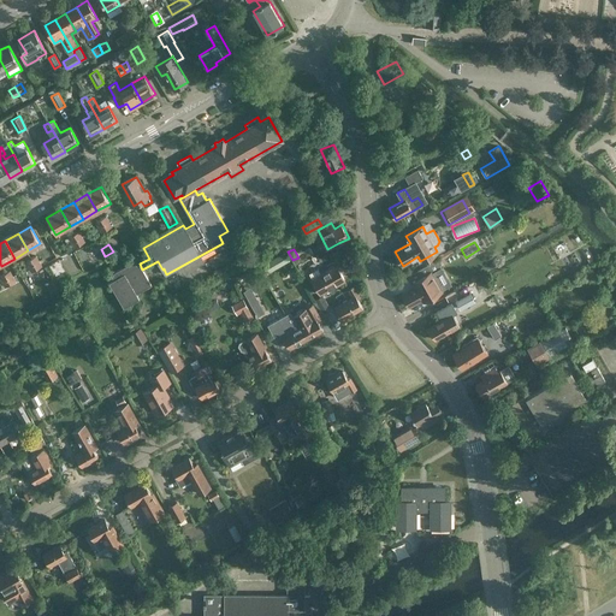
[(271,270),(285,261),(282,256),(268,265),(271,270)]
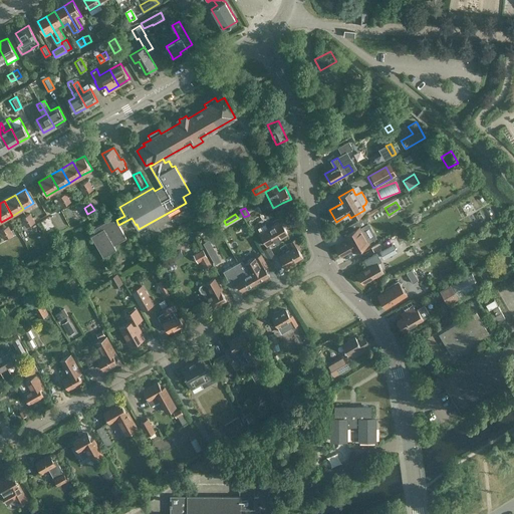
[(118,225),(116,220),(113,216),(92,228),(95,233),(91,235),(103,256),(116,249),(113,244),(126,237),(118,225)]
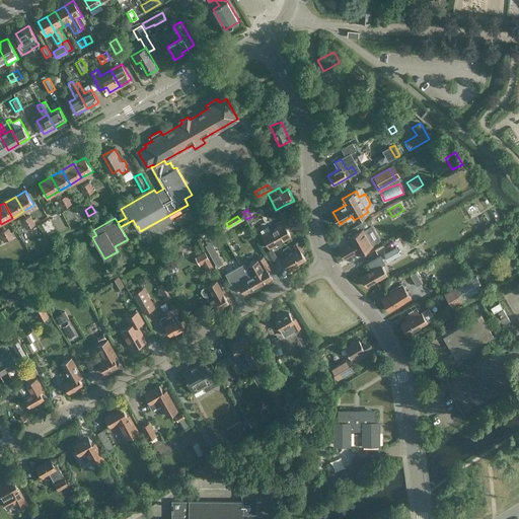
[(262,235),(270,248),(291,236),(284,223),(270,230),(268,226),(260,230),(263,234),(262,235)]
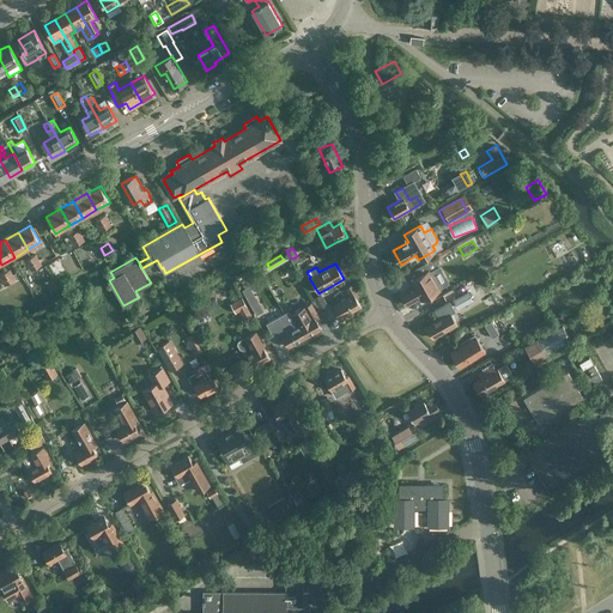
[(414,285),(414,286),(401,293),(407,304),(420,297),(423,299),(439,290),(429,271),(412,280),(414,285)]
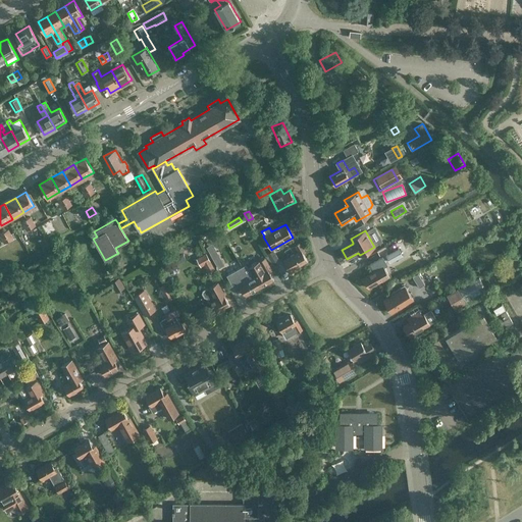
[(44,237),(38,240),(42,247),(47,245),(44,237)]
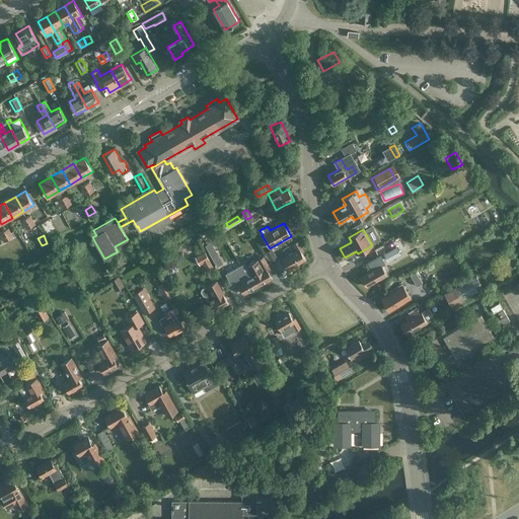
[(296,249),(282,257),(288,269),(306,258),(301,249),(303,248),(299,240),(293,243),(296,249)]
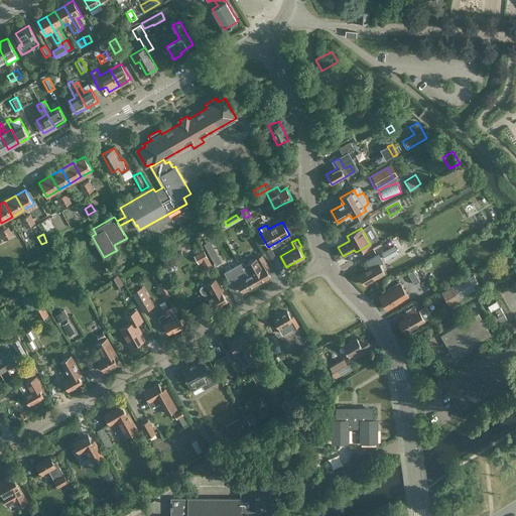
[(398,253),(394,245),(383,252),(387,259),(398,253)]
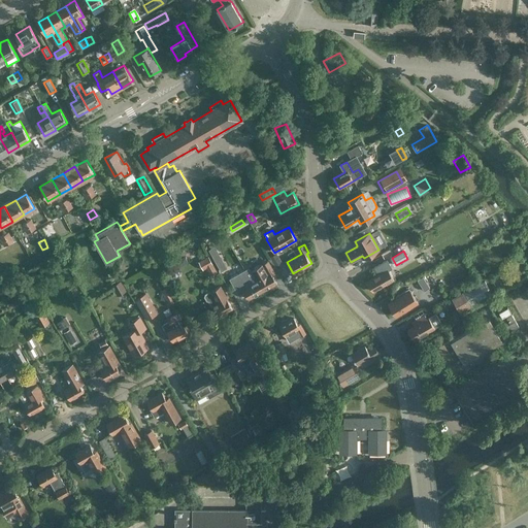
[(276,253),(270,257),(275,266),(282,262),(276,253)]
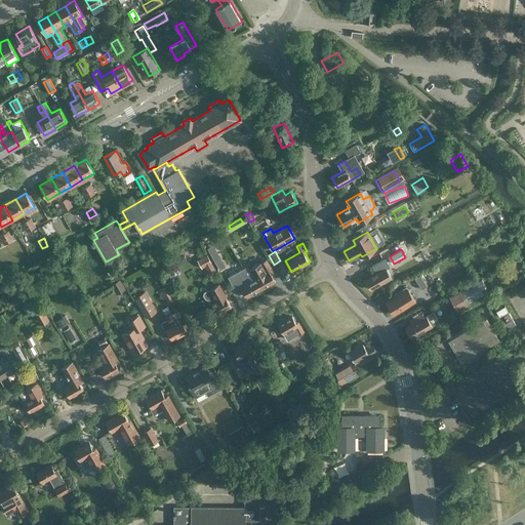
[(202,268),(205,266),(210,273),(215,270),(207,254),(198,260),(202,268)]
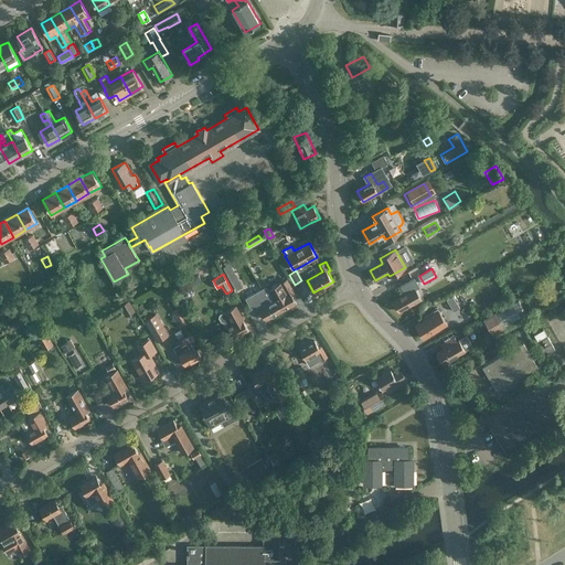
[(236,276),(231,279),(236,289),(242,287),(236,276)]
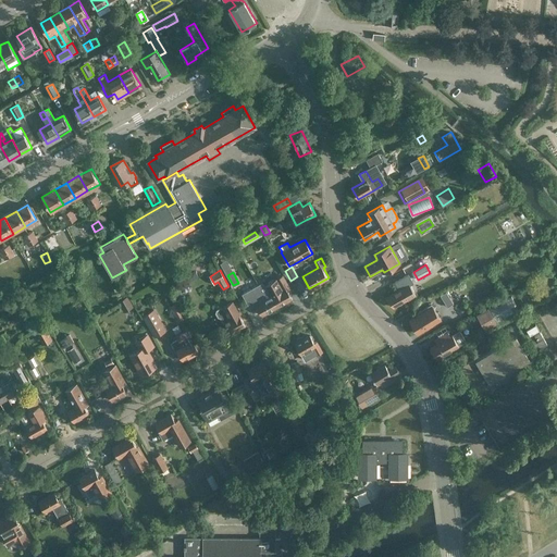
[(277,307),(293,298),(286,287),(289,286),(283,274),(265,285),(268,288),(267,288),(277,307)]
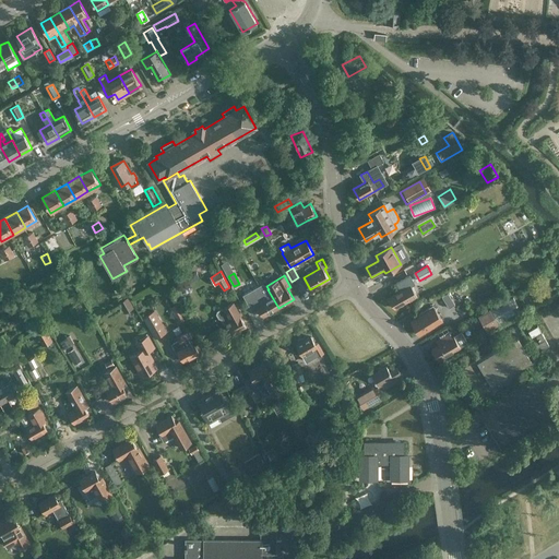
[(406,286),(403,280),(396,283),(401,290),(389,298),(394,308),(417,295),(411,284),(406,286)]
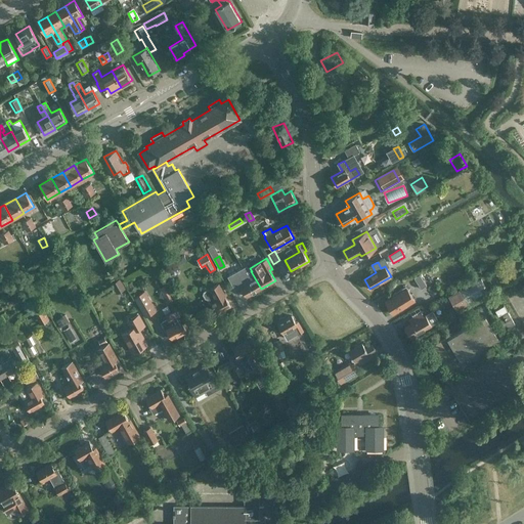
[(251,271),(234,280),(238,289),(241,288),(247,297),(261,289),(251,271)]
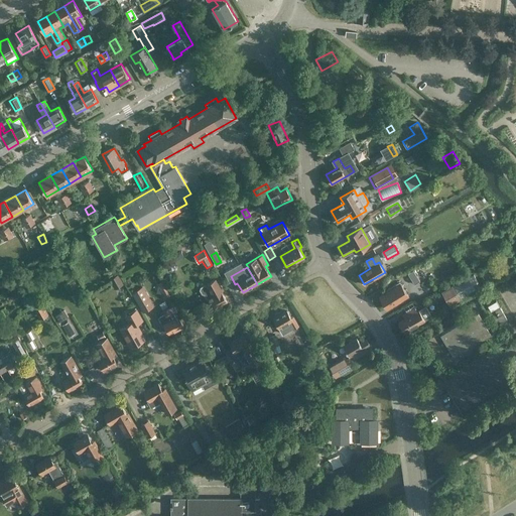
[(413,270),(408,273),(414,283),(420,280),(413,270)]
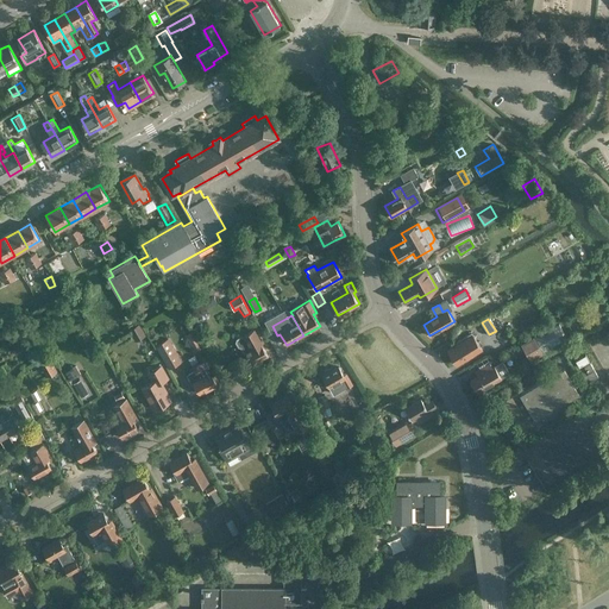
[(138,324),(127,328),(135,340),(144,334),(138,324)]
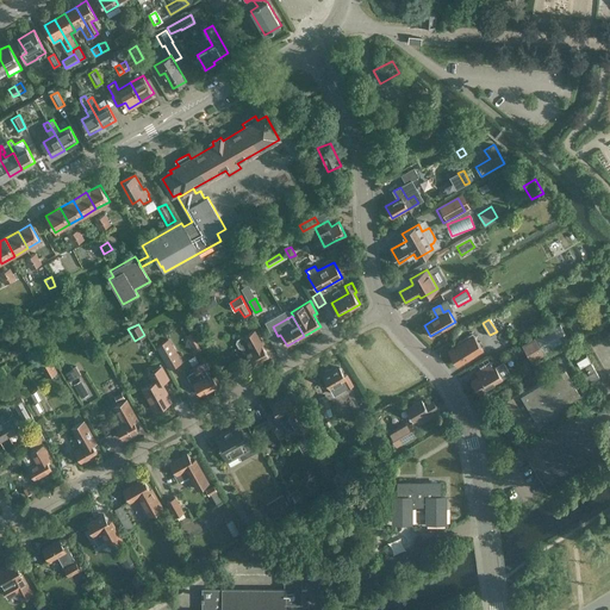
[(535,338),(543,353),(568,338),(560,324),(535,338)]
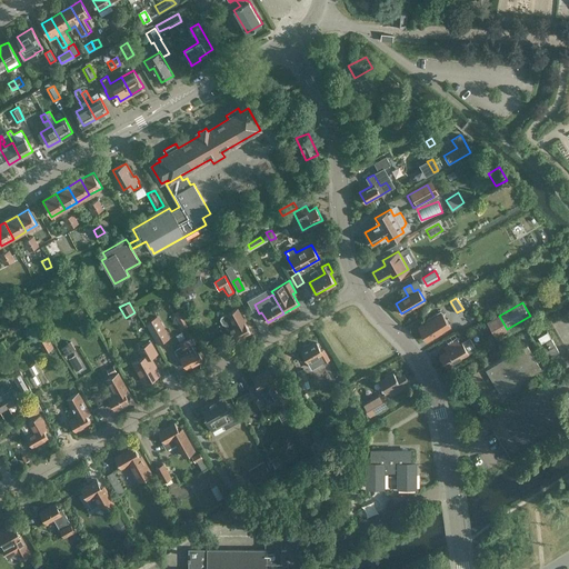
[(0,317),(11,311),(8,306),(0,309),(0,317)]
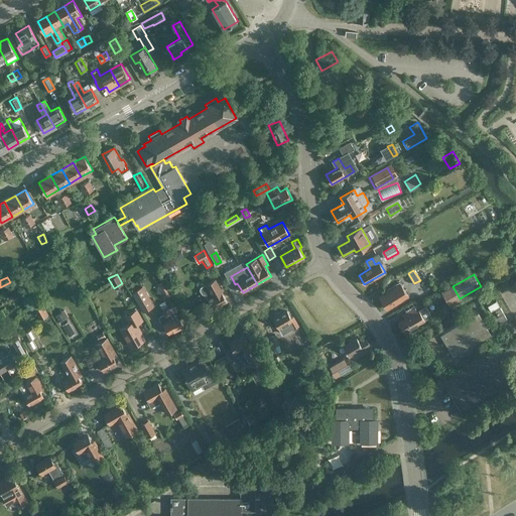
[(227,300),(215,279),(207,284),(205,284),(202,286),(200,289),(203,293),(205,293),(213,308),(227,300)]
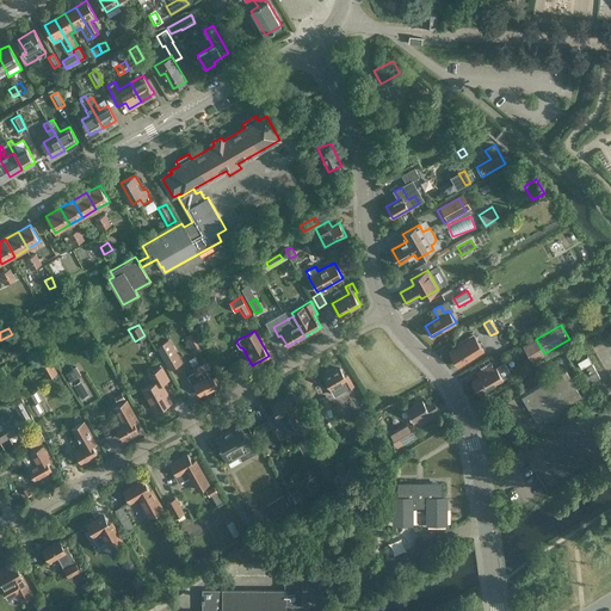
[(203,349),(193,332),(187,335),(197,351),(203,349)]
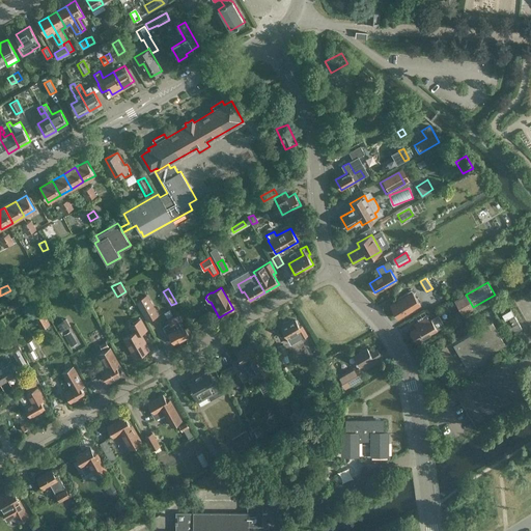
[(390,305),(397,317),(420,304),(413,291),(412,291),(411,290),(398,298),(399,300),(390,305)]
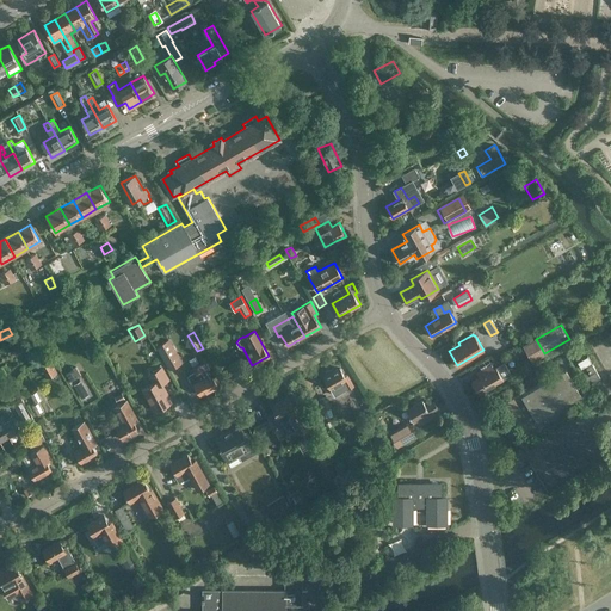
[(158,346),(170,369),(181,362),(168,339),(158,346)]
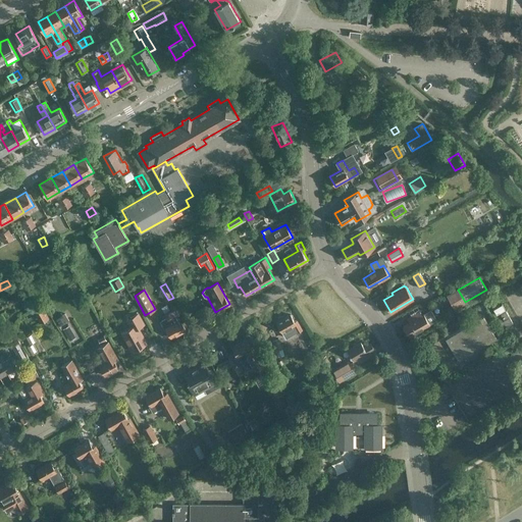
[(503,305),(502,305),(491,311),(494,317),(506,310),(503,305)]
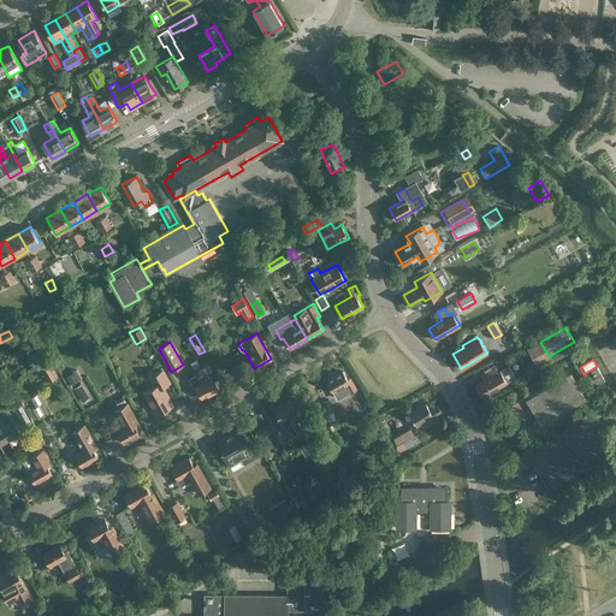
[(46,377),(54,372),(48,361),(40,366),(46,377)]
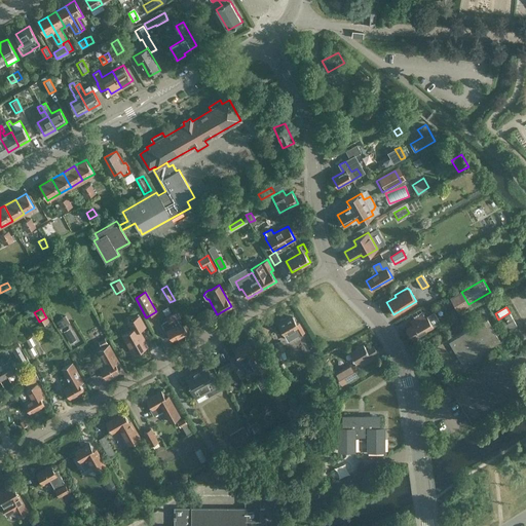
[(168,320),(161,324),(165,332),(167,331),(173,339),(187,332),(183,323),(184,322),(178,309),(166,315),(168,320)]
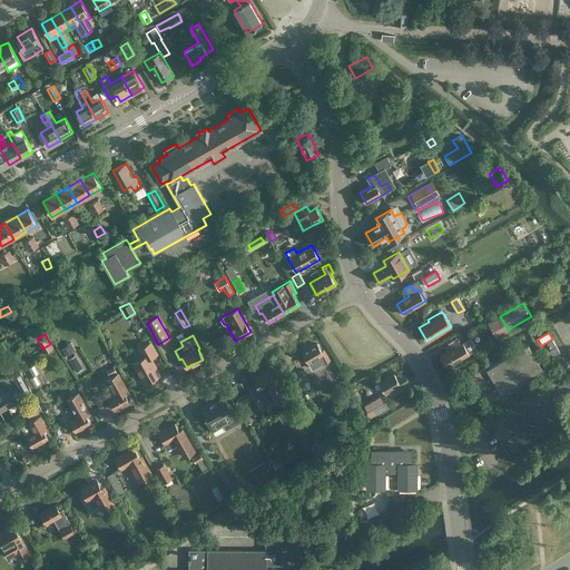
[(452,350),(448,352),(441,356),(446,366),(470,354),(478,350),(471,337),(463,342),(461,343),(460,340),(450,345),(452,350)]
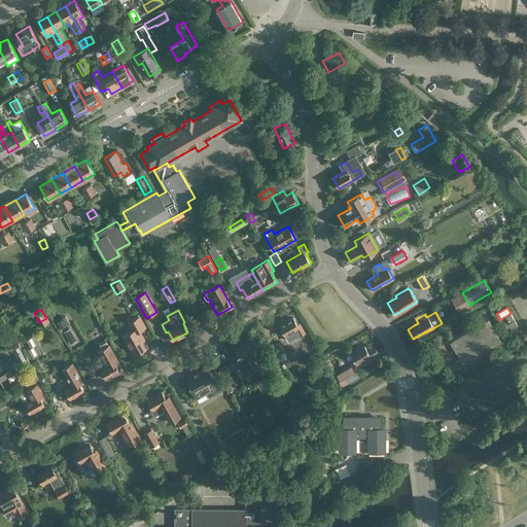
[(57,321),(62,328),(70,323),(65,315),(57,321)]
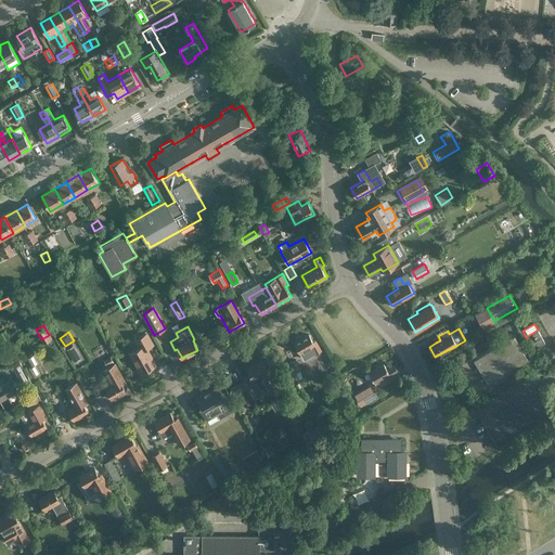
[(134,339),(138,346),(137,349),(129,353),(141,373),(156,364),(146,348),(153,345),(146,333),(134,339)]
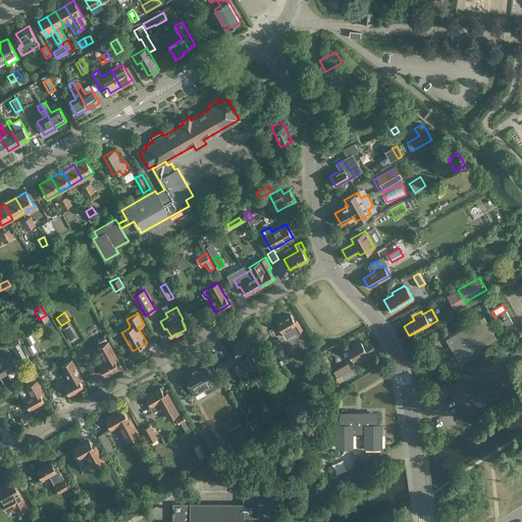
[(503,321),(510,316),(508,313),(501,317),(503,321)]
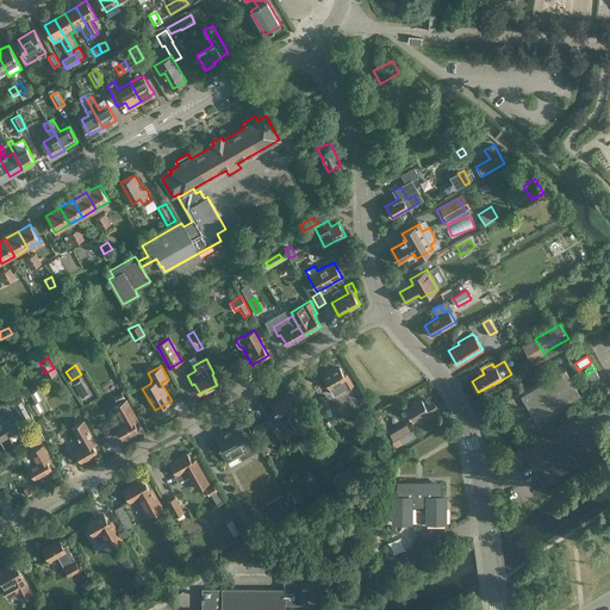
[(323,377),(334,394),(347,386),(348,388),(354,385),(348,375),(346,377),(340,367),(323,377)]
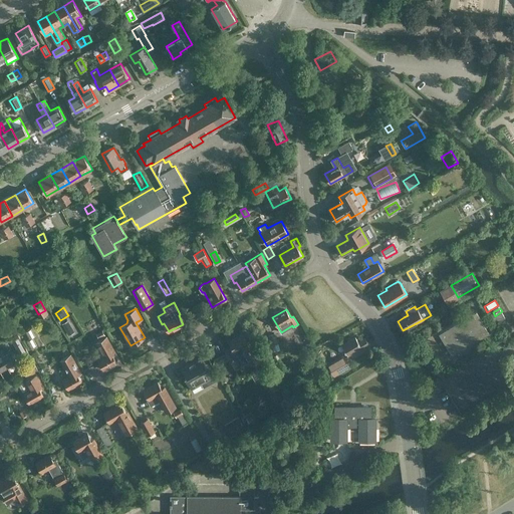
[(439,331),(439,330),(426,338),(443,367),(480,345),(476,339),(489,331),(476,309),(439,331)]
